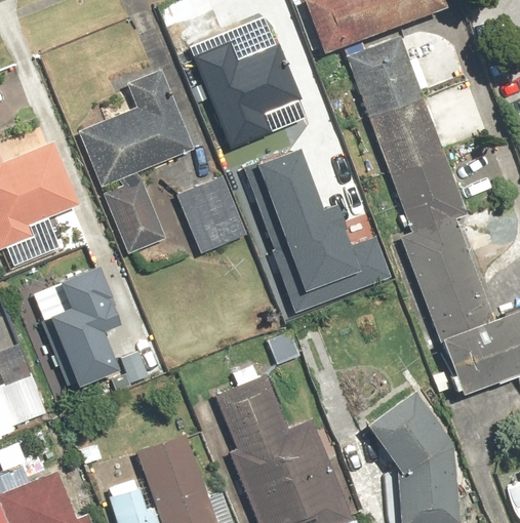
[(300,0),(321,55),(440,9),(436,0),(300,0)]
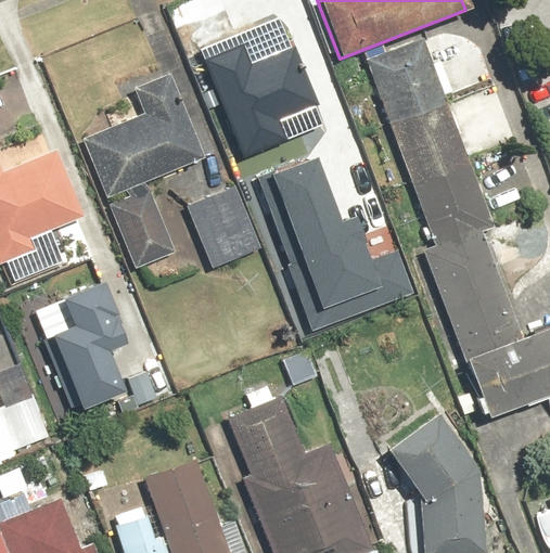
[(493,231),(445,100),(455,97),(443,64),(433,68),(424,46),(369,65),(435,246),(422,252),(484,420),(549,395),(549,323),(522,333),(486,234),(493,231)]
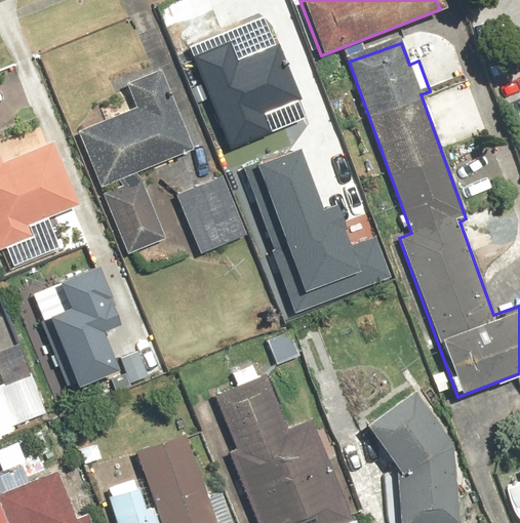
[(234,52),(192,69),(225,150),(267,133),(262,120),(307,102),(286,50),(240,68),(234,52)]
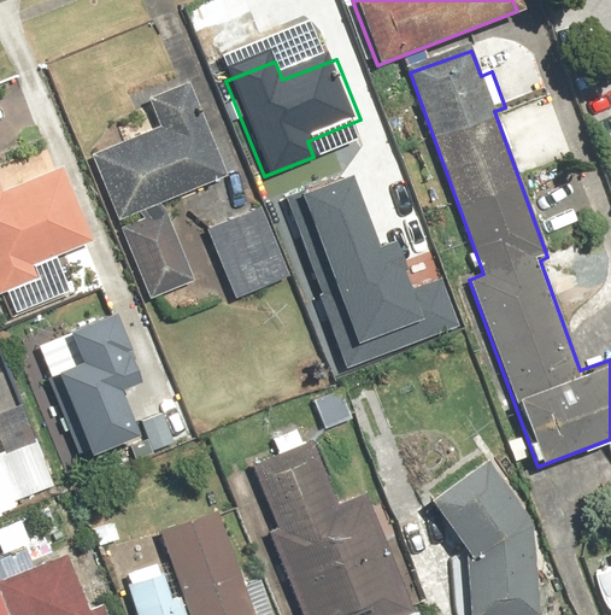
[(160,127),(92,154),(119,222),(229,176),(191,83),(150,100),(160,127)]
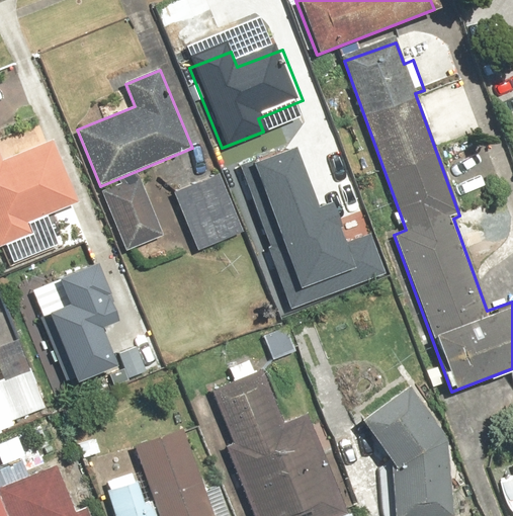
[(0,146),(0,248),(44,231),(39,221),(79,205),(53,138),(4,157),(0,146)]
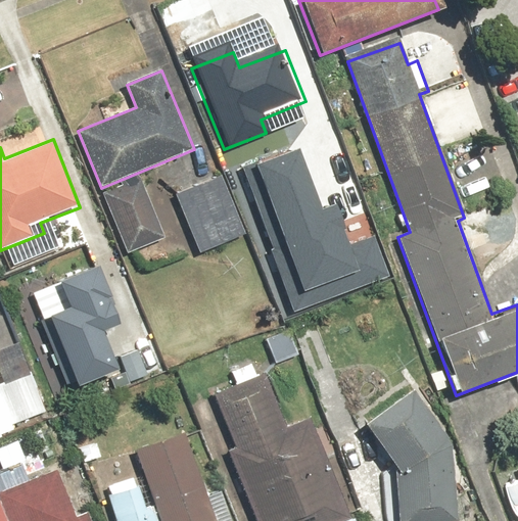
[(305,154),(249,178),(304,310),(384,277),(371,243),(347,253),(305,154)]
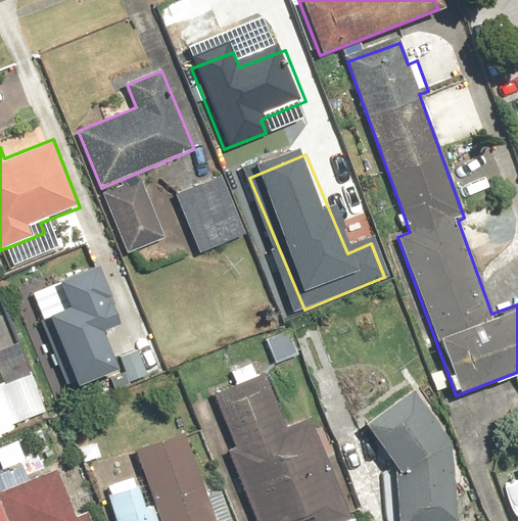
[(221,174),(175,194),(201,252),(246,233),(221,174)]
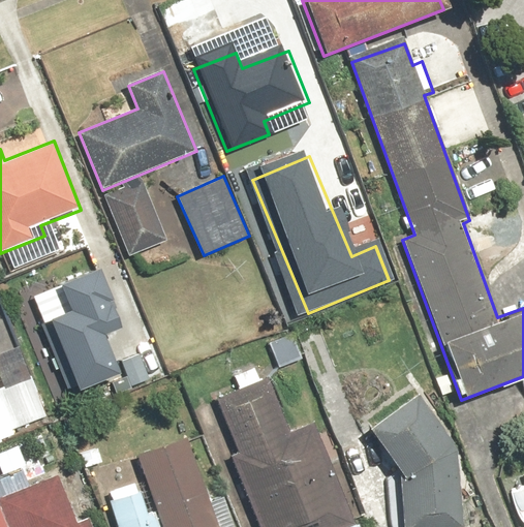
[(170,239),(143,180),(102,198),(129,257),(170,239)]
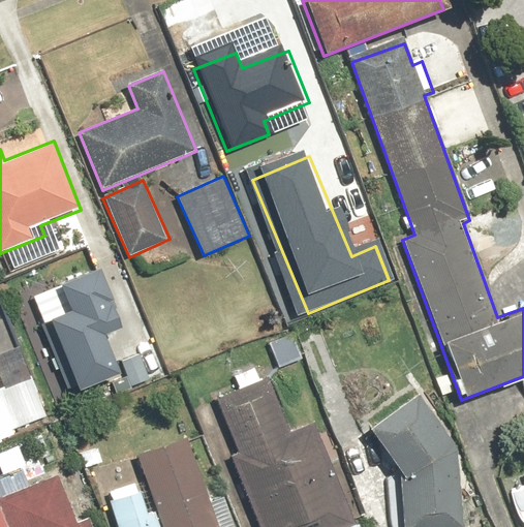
[(65,320),(47,328),(73,397),(118,379),(102,338),(124,330),(100,269),(53,287),(65,320)]
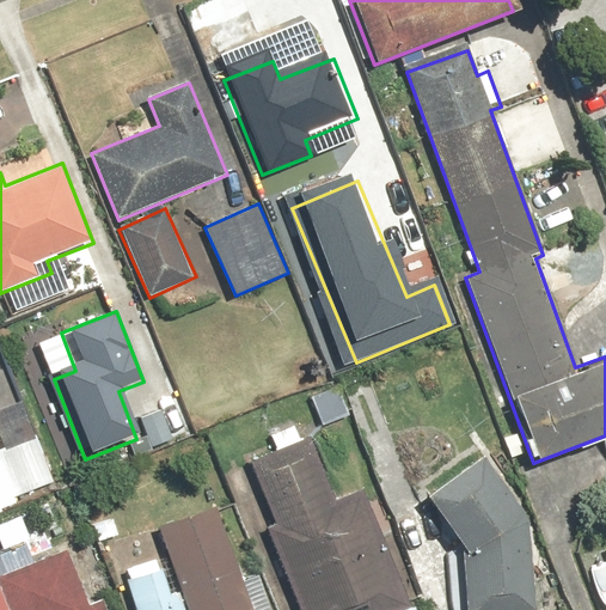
[(341,388),(314,400),(326,428),(354,415),(341,388)]
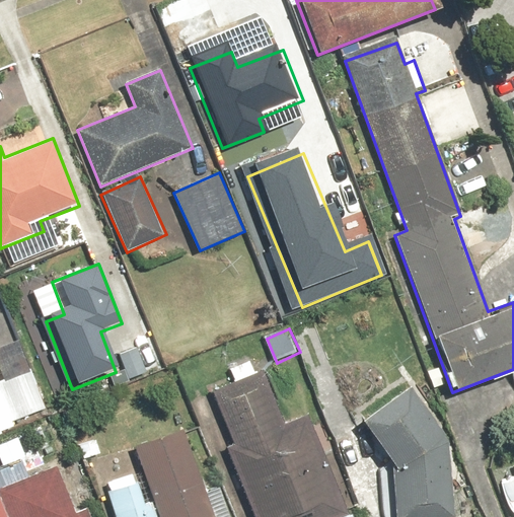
[(350,516),(309,415),(289,423),(268,369),(258,373),(252,361),(230,370),(235,382),(212,392),(234,446),(226,449),(253,516),(350,516)]
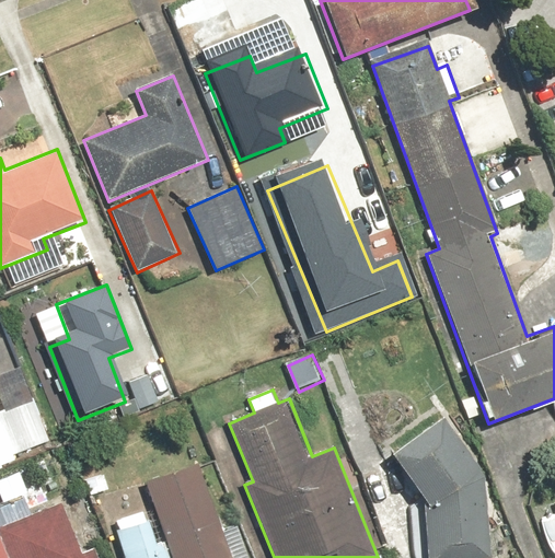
[(0,469),(57,448),(38,398),(0,413),(0,469)]
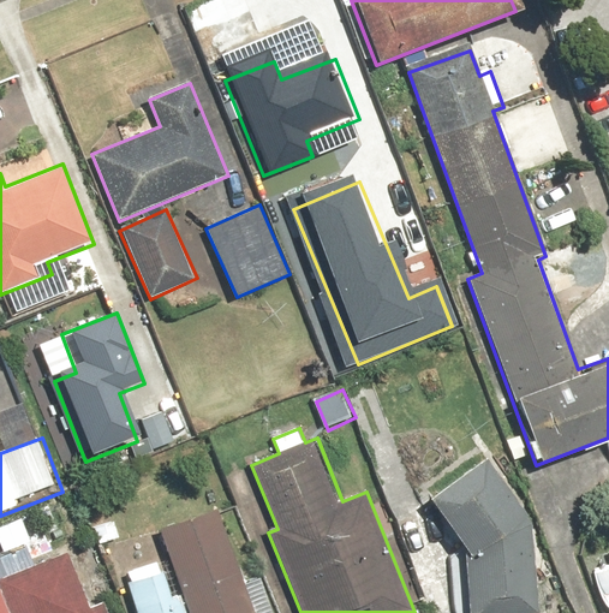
[(536,612),(529,517),(485,454),(425,498),(469,559),(467,612),(536,612)]
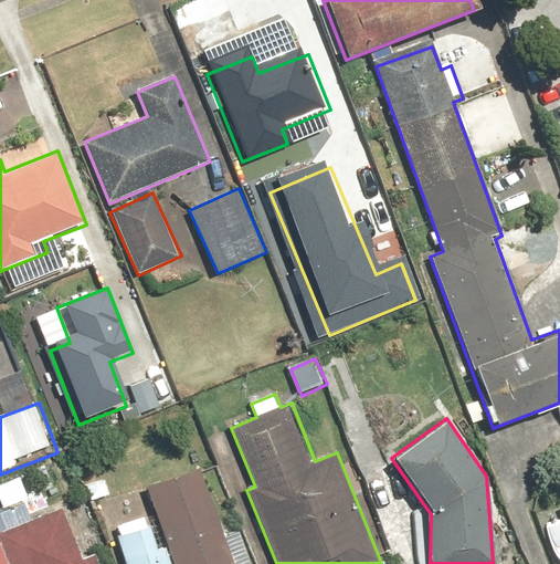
[(157,515),(115,531),(126,563),(233,563),(200,469),(147,488),(157,515)]
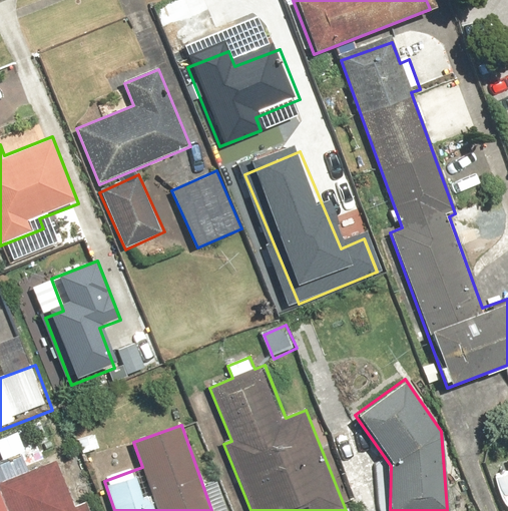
[(77,508),(56,460),(32,470),(26,455),(30,453),(20,431),(0,439),(0,510),(90,510),(87,503),(77,508)]
